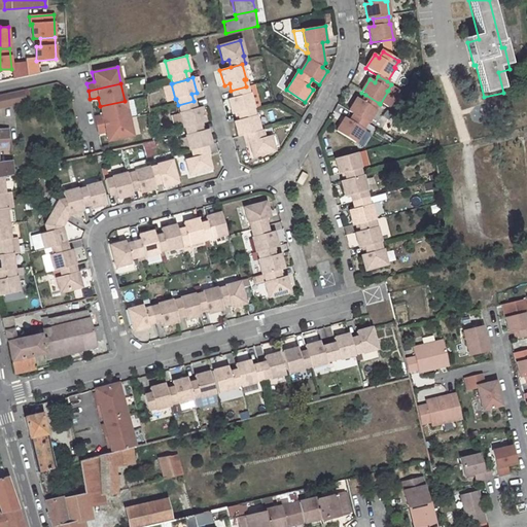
[(232,114),(237,113),(252,108),(253,108),(249,93),(248,94),(246,86),(231,91),(233,98),(227,100),(232,114)]
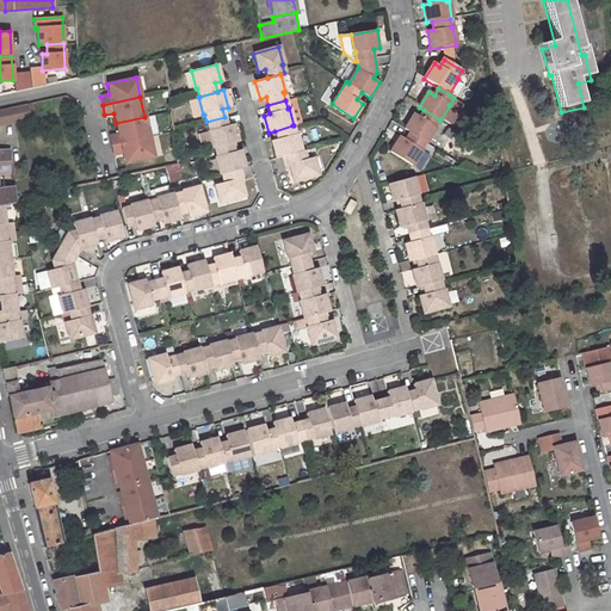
[(26,104),(10,107),(13,122),(29,118),(26,104)]
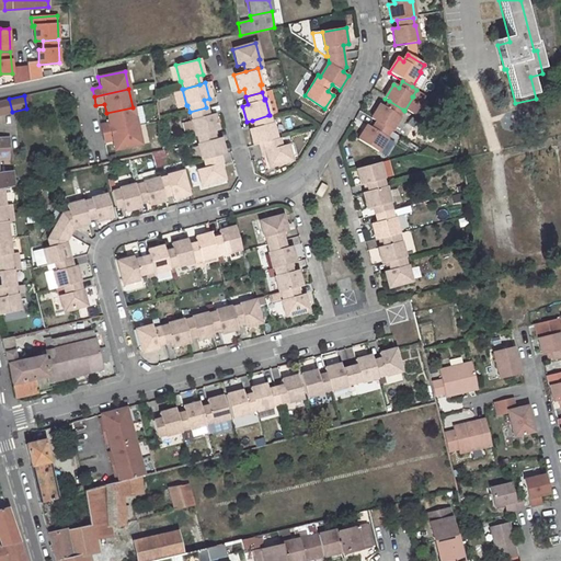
[(9,99),(0,100),(0,114),(12,112),(9,99)]
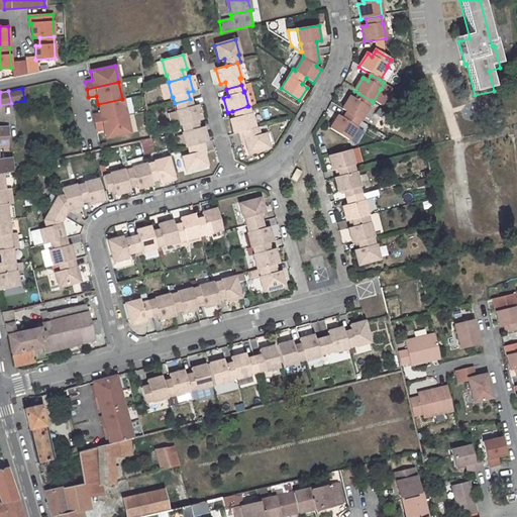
[(372,101),(358,93),(355,100),(350,97),(342,110),(347,113),(359,121),(360,121),(369,108),(368,108),(372,101)]
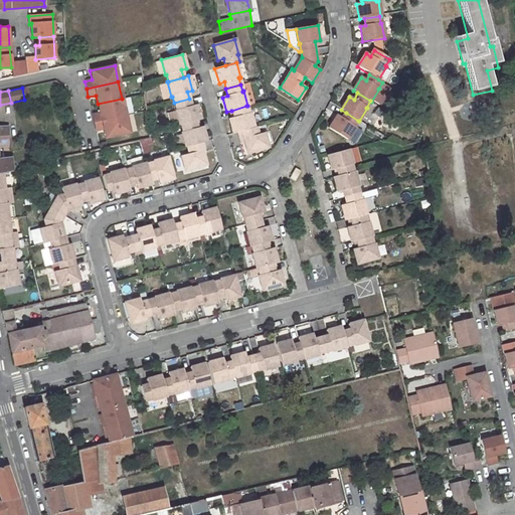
[(93,115),(94,123),(126,115),(122,99),(98,104),(100,113),(93,115)]
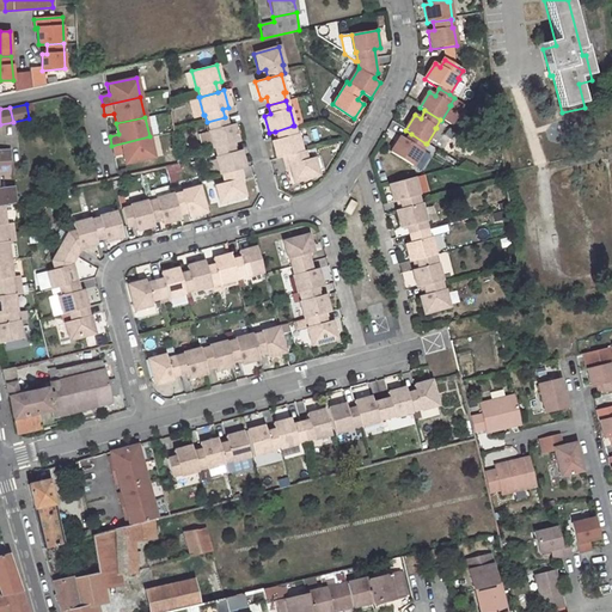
[(225,117),(207,122),(209,130),(208,130),(213,148),(214,148),(232,144),(238,141),(233,124),(227,126),(225,117)]
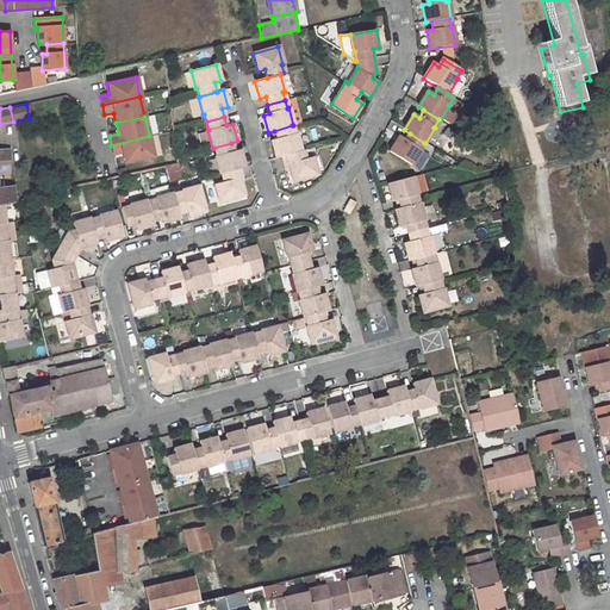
[(292,125),(274,131),(277,139),(271,141),(275,159),(285,156),(300,151),(297,134),(294,135),(292,125)]
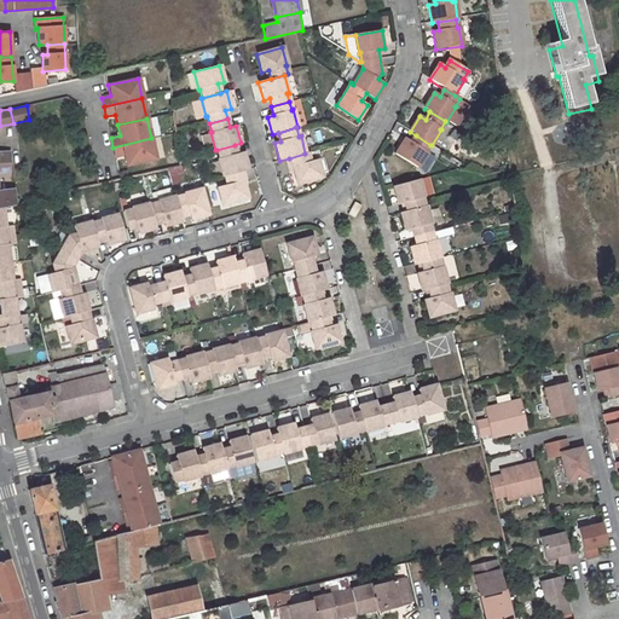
[(431,145),(416,136),(411,143),(405,139),(395,155),(417,168),(427,152),(426,152),(431,145)]
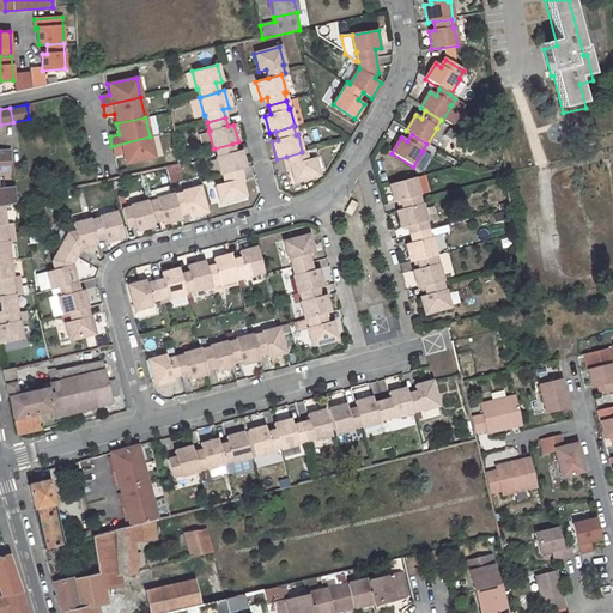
[(125,164),(155,157),(150,137),(111,146),(114,155),(122,153),(125,164)]
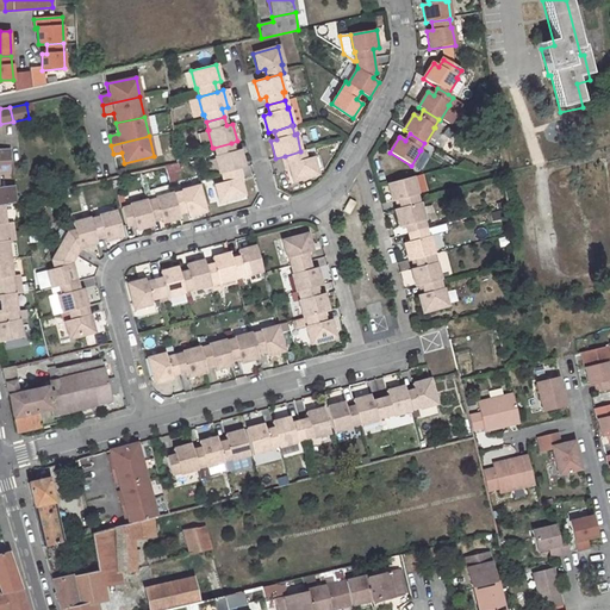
[(231,143),(213,148),(216,156),(215,156),(219,173),(221,173),(238,168),(244,167),(240,149),(234,151),(231,143)]
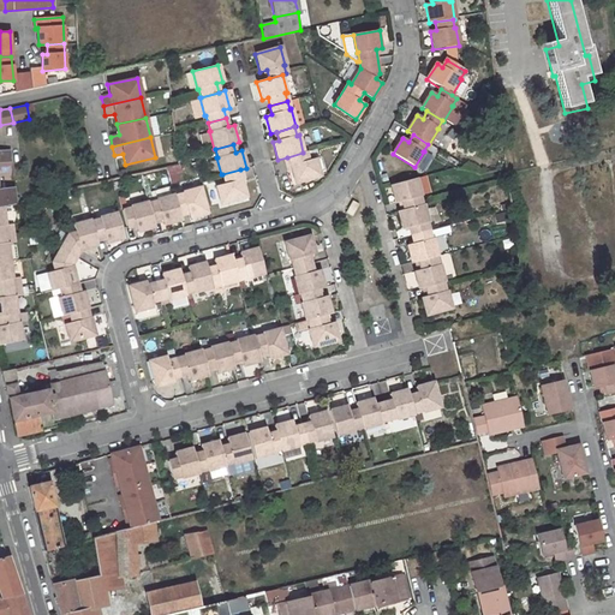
[(9,151),(0,151),(0,162),(10,162),(9,151)]
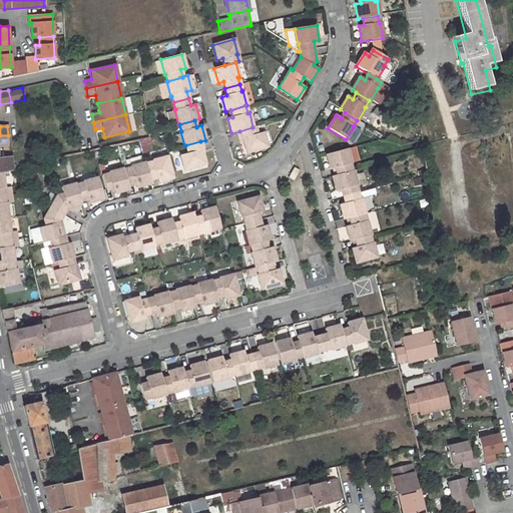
[(252,127),(239,131),(245,152),(267,147),(263,132),(257,133),(254,127),(252,127)]
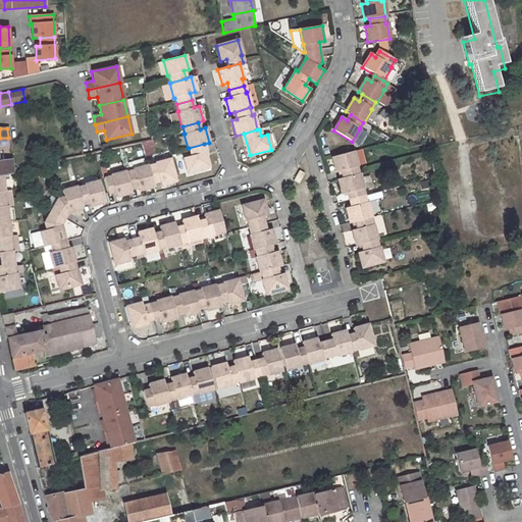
[(204,144),(189,148),(191,155),(184,157),(188,172),(209,166),(205,152),(206,152),(204,144)]
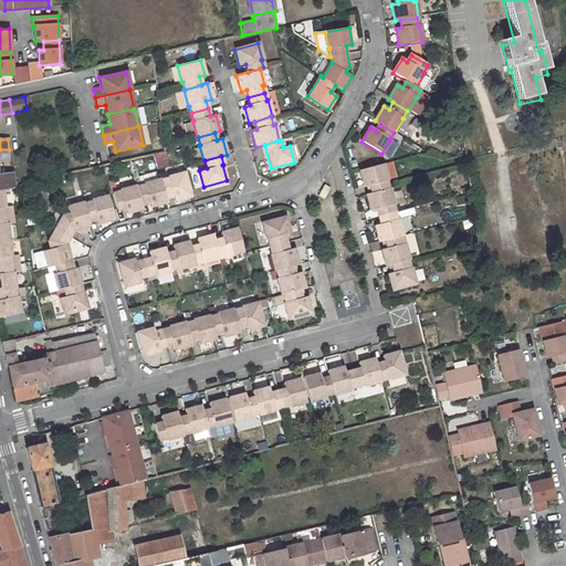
[(371,191),(389,188),(387,179),(388,179),(384,164),(359,169),(364,186),(369,184),(371,191)]
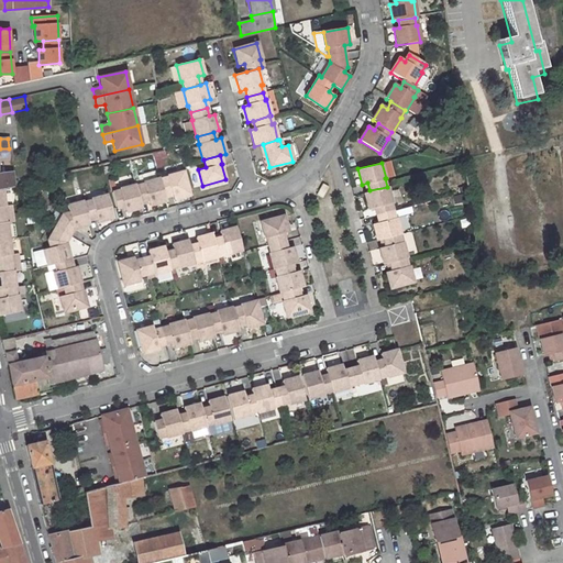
[(167,177),(159,179),(164,195),(172,194),(173,199),(189,195),(183,172),(167,176),(167,177)]
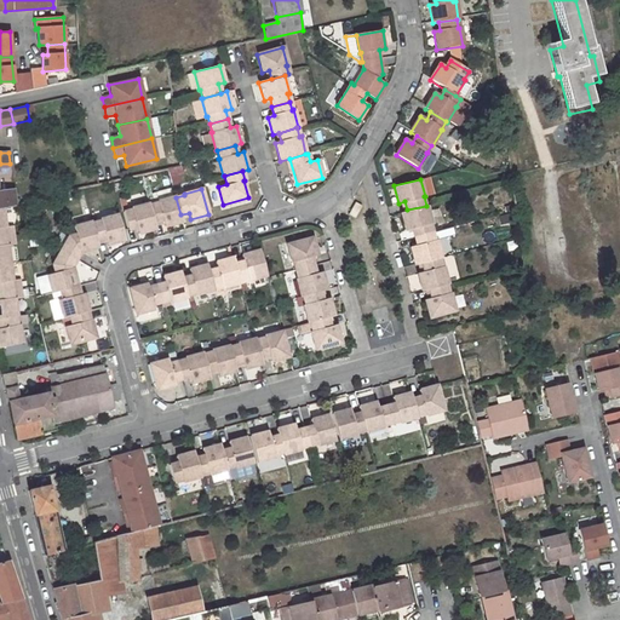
[(0,207),(4,207),(16,205),(13,190),(0,190),(0,207)]
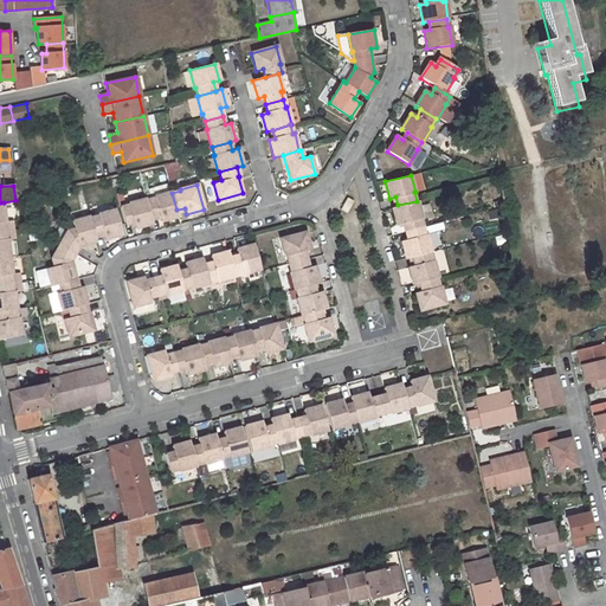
[(172,193),(171,191),(154,195),(154,198),(146,199),(150,217),(159,214),(160,220),(178,216),(176,210),(172,193)]
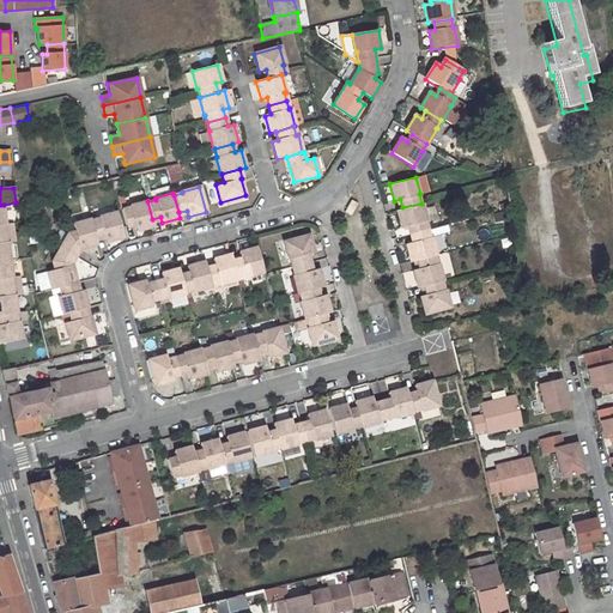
[(147,201),(147,200),(129,205),(129,206),(121,208),(126,225),(134,224),(137,230),(153,225),(152,219),(147,201)]
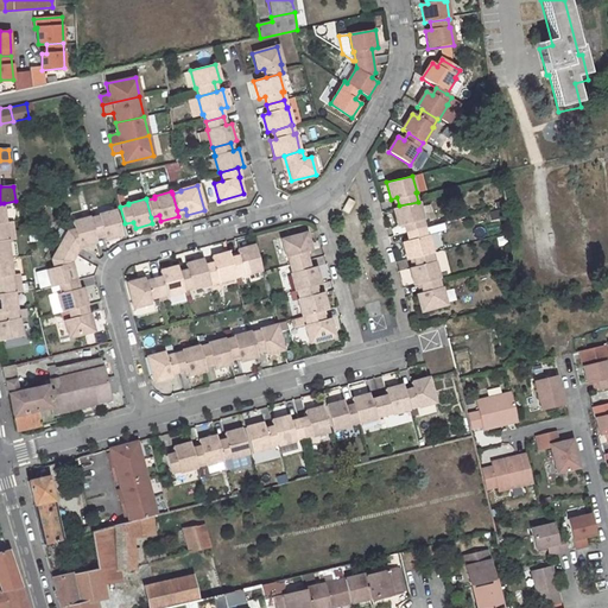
[(406,232),(424,227),(422,220),(424,219),(419,201),(418,202),(399,206),(393,208),(398,226),(404,223),(406,232)]
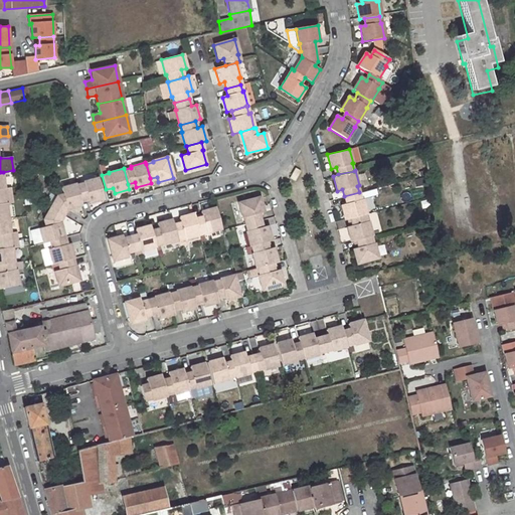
[(0,172),(0,196),(12,195),(10,188),(5,188),(3,172),(0,172)]
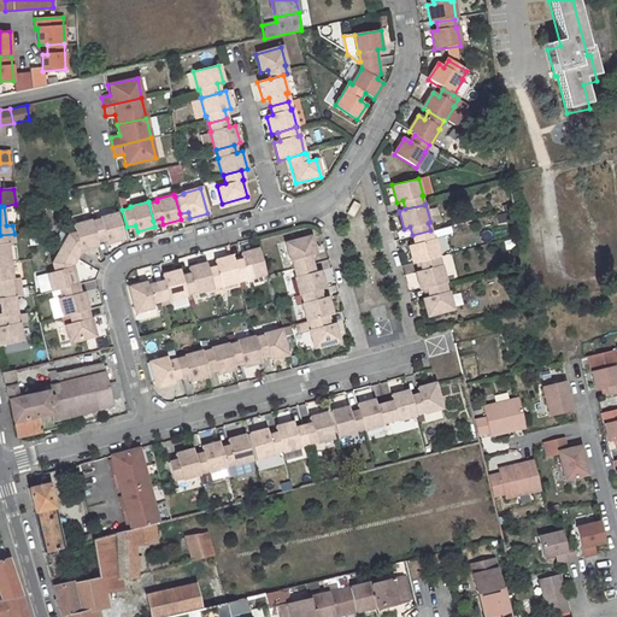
[(100,218),(92,221),(97,238),(105,236),(107,242),(124,236),(117,212),(100,217),(100,218)]
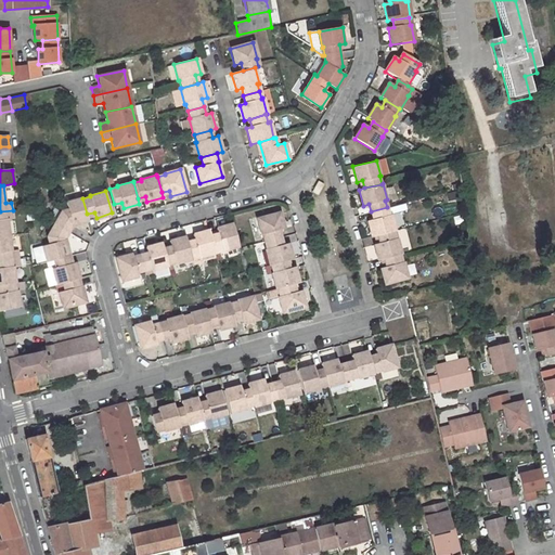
[(82,198),(82,197),(66,202),(68,208),(62,210),(55,222),(69,231),(73,224),(89,219),(87,214),(82,198)]
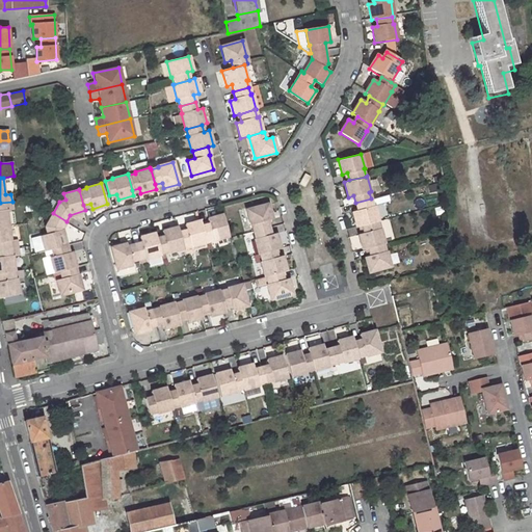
[(371,198),(355,203),(357,210),(352,212),(356,227),(362,225),(377,221),(378,221),(374,206),(373,206),(371,198)]
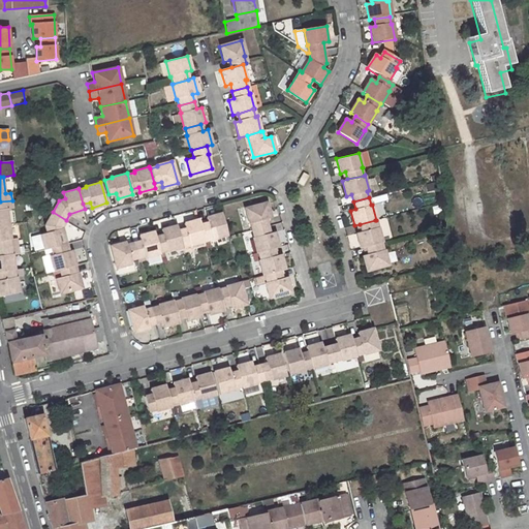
[(12,200),(0,201),(0,224),(9,224),(7,209),(13,209),(12,200)]
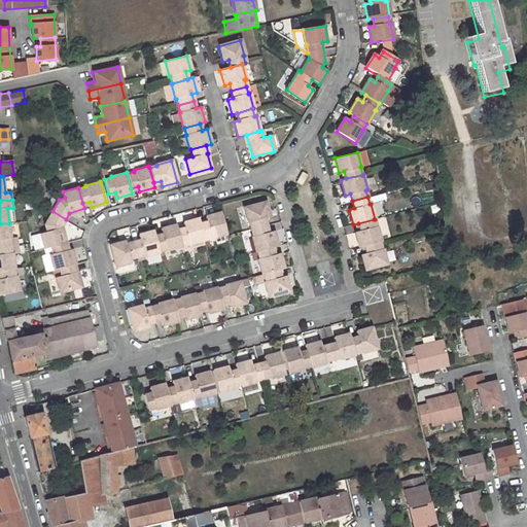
[(264,202),(243,208),(247,222),(248,222),(250,230),(266,225),(264,218),(269,217),(264,202)]
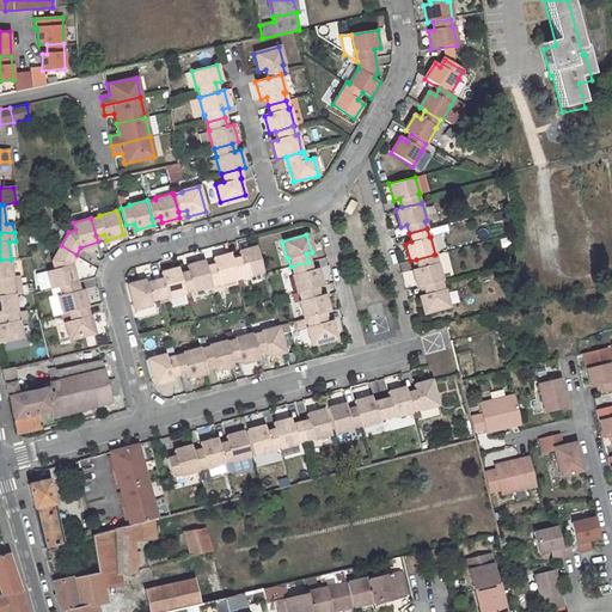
[(72,262),(77,255),(61,245),(53,259),(55,268),(47,270),(51,288),(60,286),(77,281),(72,262)]
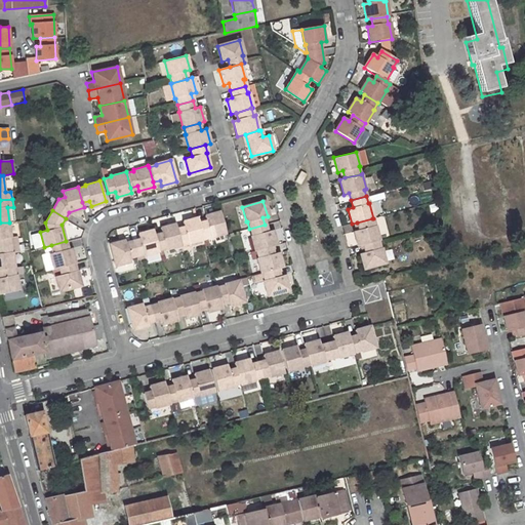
[(199,224),(203,238),(210,236),(210,238),(226,234),(219,212),(205,216),(206,221),(199,224)]
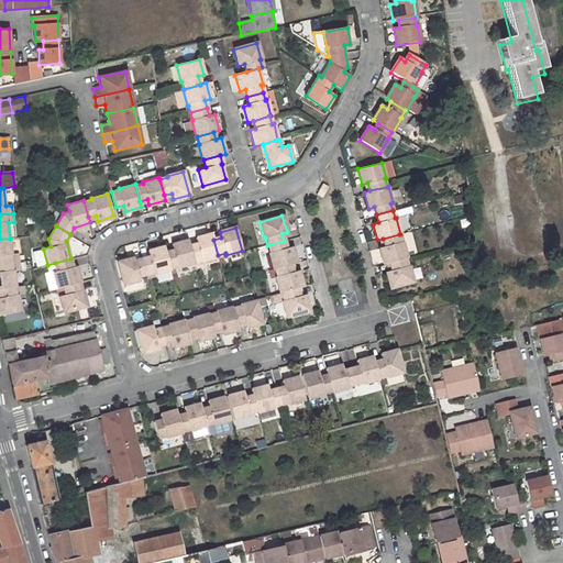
[(189,246),(194,262),(201,260),(202,261),(218,256),(218,255),(213,240),(212,233),(196,238),(198,244),(189,246)]
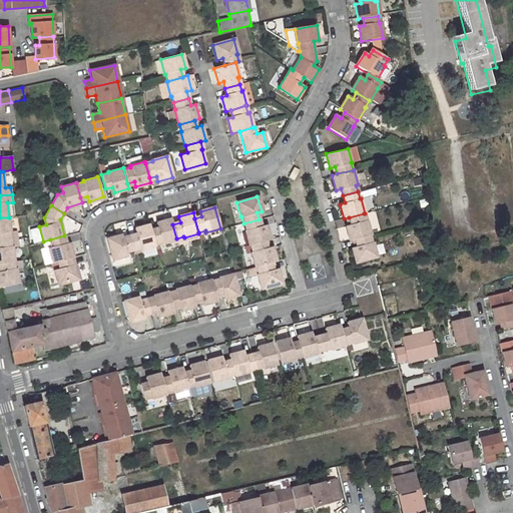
[(366,220),(364,213),(349,217),(351,224),(346,225),(350,240),(355,239),(370,235),(371,235),(367,220),(366,220)]
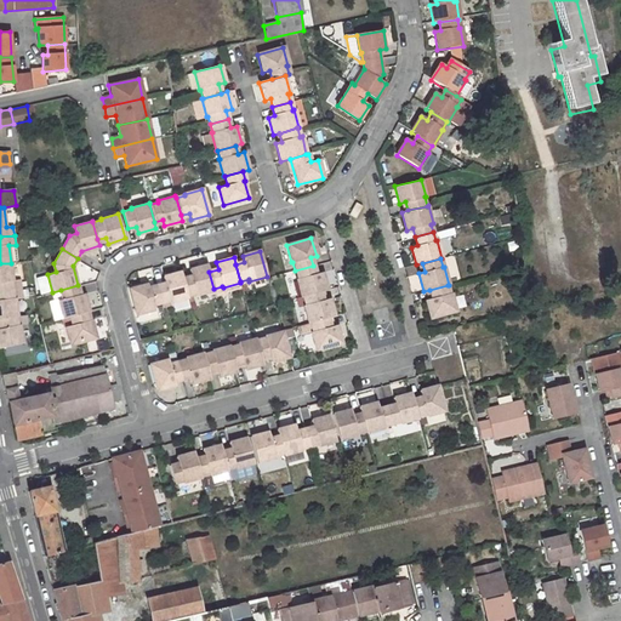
[(11,263),(0,263),(0,291),(21,289),(20,280),(13,280),(11,263)]
